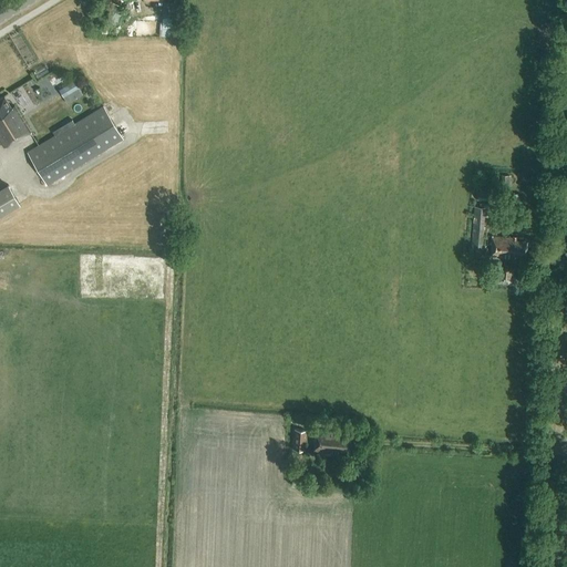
[(119,14),(122,7),(113,3),(105,21),(116,26),(121,14),(119,14)]
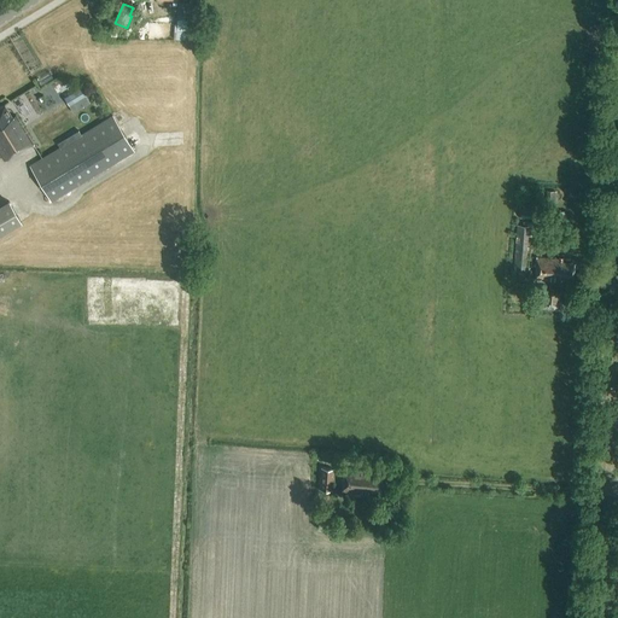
[(196,33),(197,4),(178,4),(176,40),(185,40),(185,39),(190,39),(191,31),(196,33)]
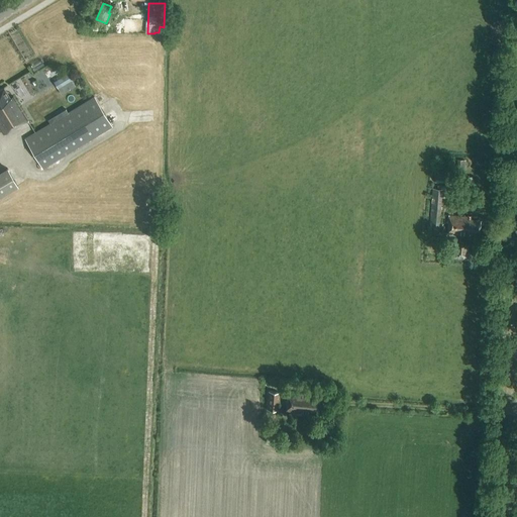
[(60,94),(74,86),(67,73),(53,81),(60,94)]
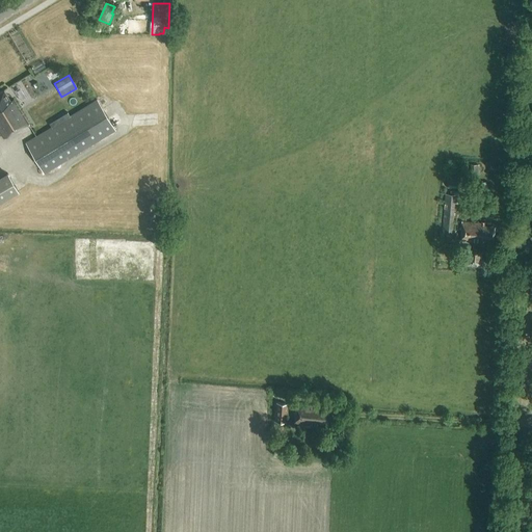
[(3,90),(0,92),(0,133),(3,139),(11,133),(12,135),(29,125),(14,100),(10,102),(3,90)]
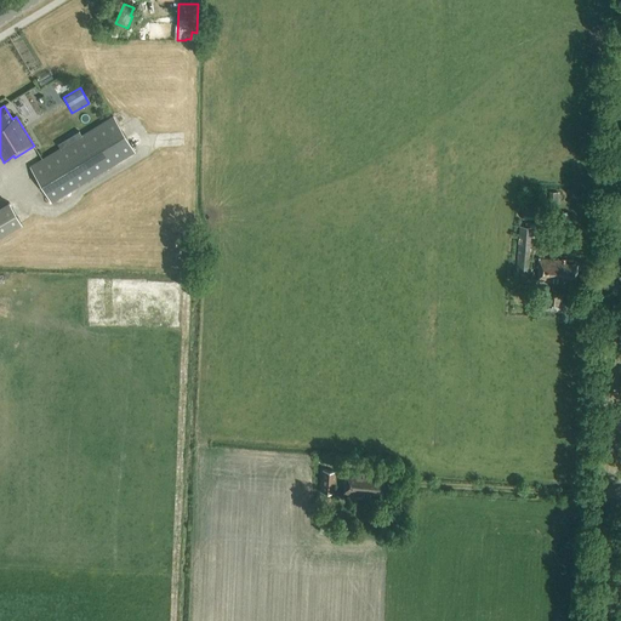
[(57,152),(29,167),(51,203),(134,152),(113,118),(81,137),(57,152)]
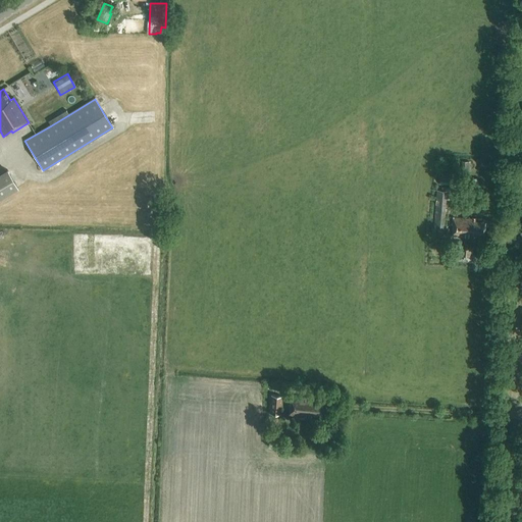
[(469,172),(469,162),(461,161),(461,172),(469,172)]
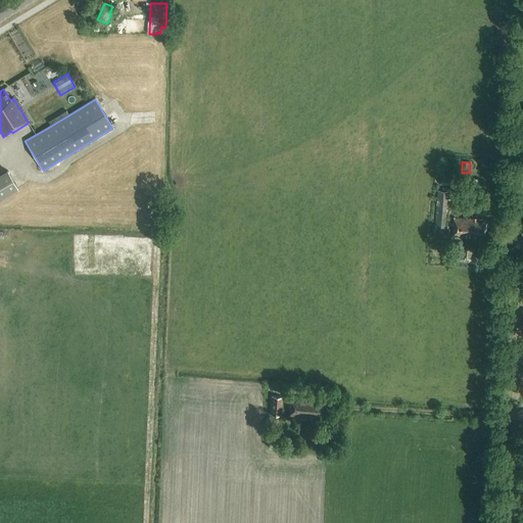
[(7,171),(0,174),(0,198),(17,188),(7,171)]
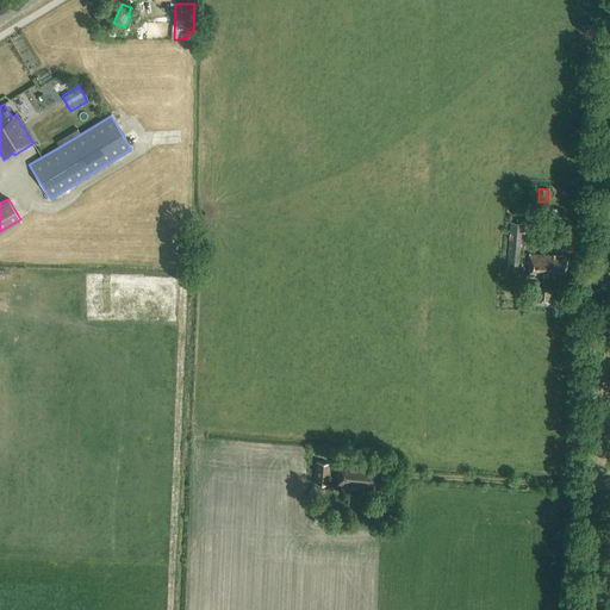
[(515,203),(514,217),(528,218),(529,204),(515,203)]
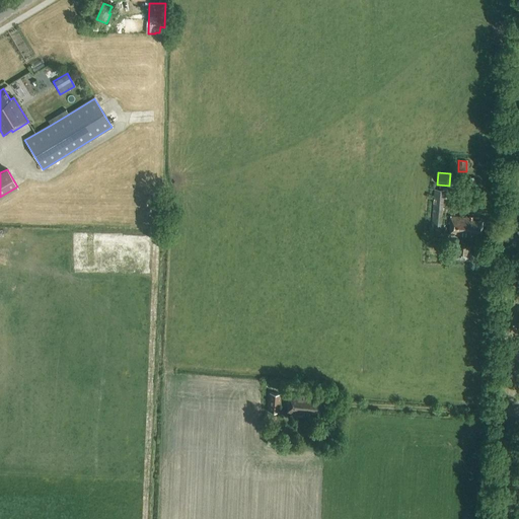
[(466,176),(464,189),(472,190),(473,177),(466,176)]
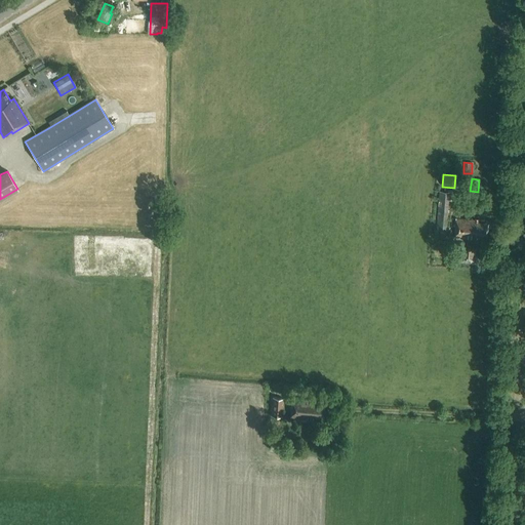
[(436,237),(446,237),(449,201),(452,201),(452,193),(451,193),(451,190),(444,189),(444,193),(439,192),(438,206),(436,206),(435,217),(434,217),(434,221),(437,221),(436,237)]
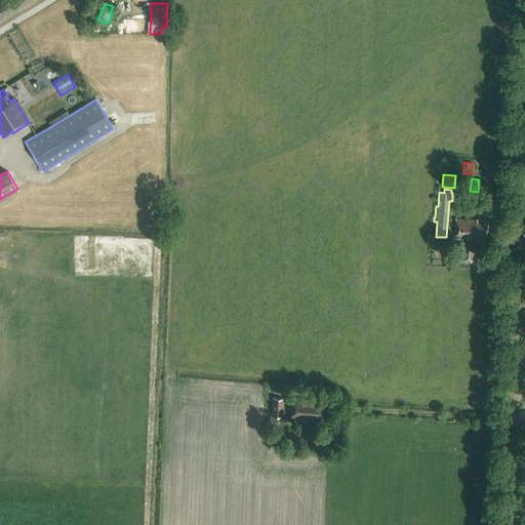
[(477,240),(478,237),(488,238),(489,224),(479,224),(479,220),(456,218),(454,238),(477,240)]
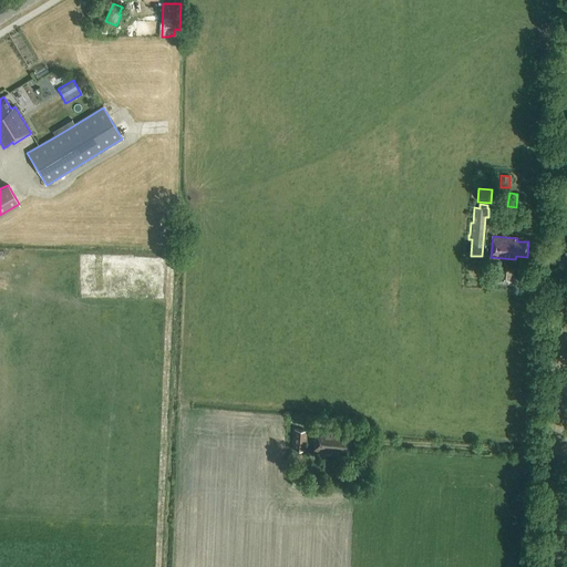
[(496,267),(495,284),(516,285),(517,269),(496,267)]
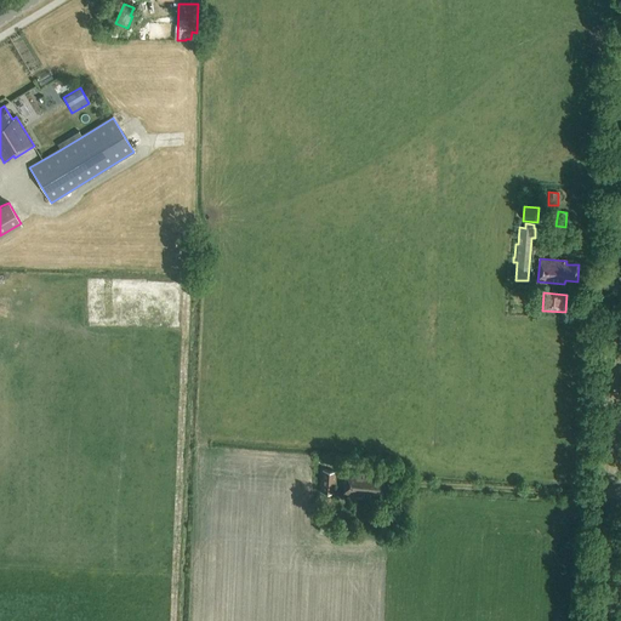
[(320,493),(334,494),(335,472),(322,472),(320,493)]
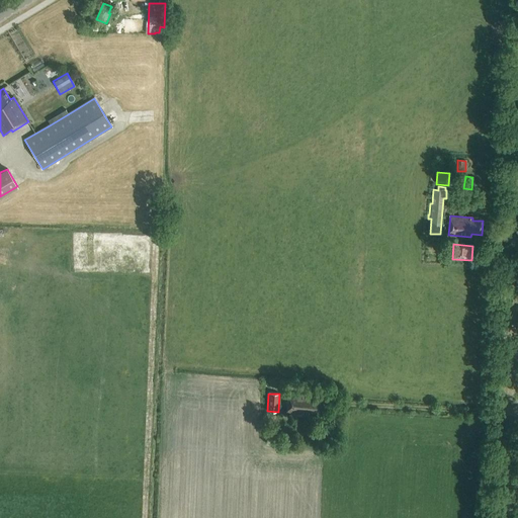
[(309,415),(309,412),(319,412),(320,399),(310,398),(310,396),(287,394),(286,413),(291,413),(291,412),(303,413),(303,414),(309,415)]
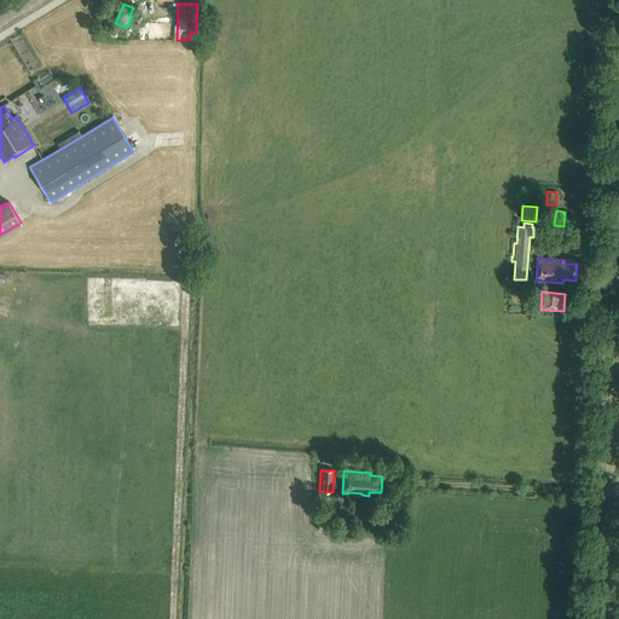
[(348,520),(328,496),(324,501),(334,512),(331,513),(330,515),(333,518),(335,516),(336,515),(343,524),(348,520)]
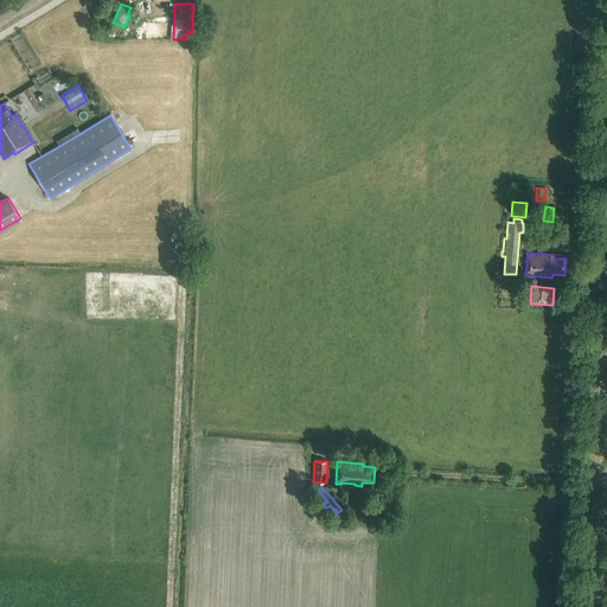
All buildings are outlined.
